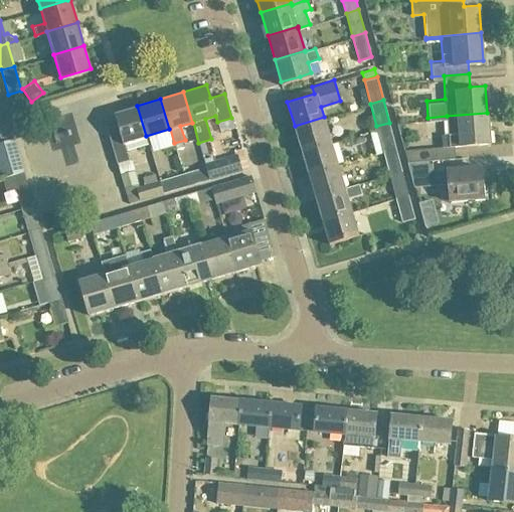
[(112,113),(116,125),(107,128),(117,163),(129,159),(124,143),(146,136),(137,106),(112,113)]
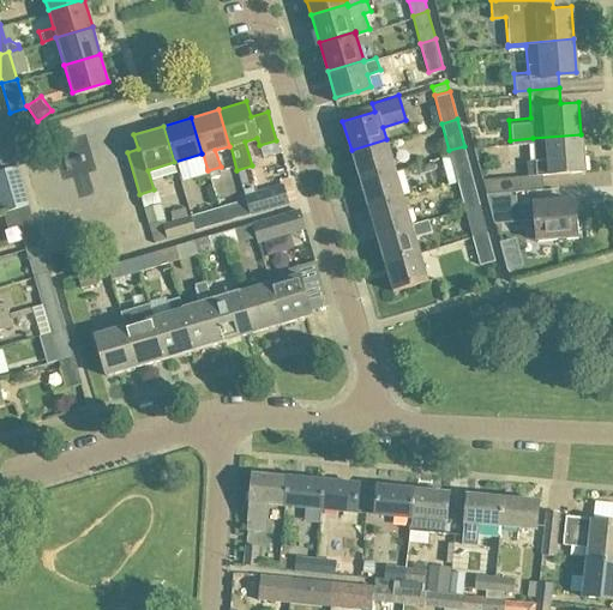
[(526,157),(527,170),(527,174),(481,177),(485,189),(544,186),(541,169),(583,167),(581,134),(533,138),(534,156),(526,157)]
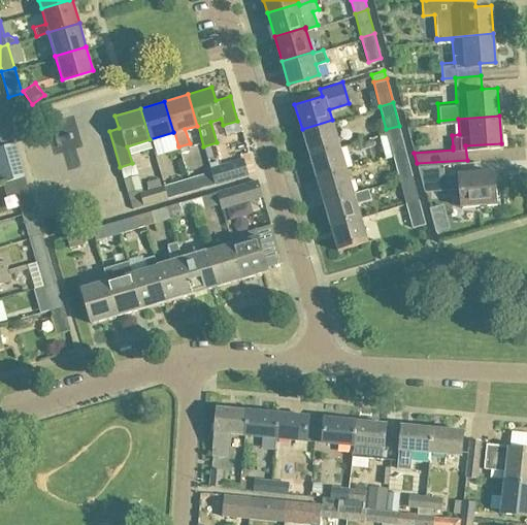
[(7,117),(0,119),(0,137),(2,144),(14,140),(7,117)]
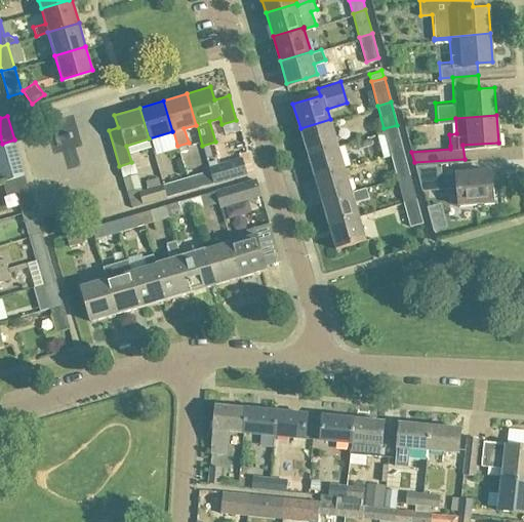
[(337,143),(330,119),(300,128),(307,152),(337,143)]
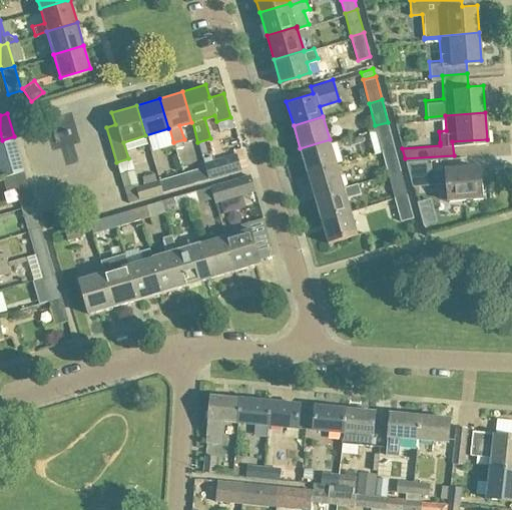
[(394,145),(388,122),(375,125),(382,149),(394,145)]
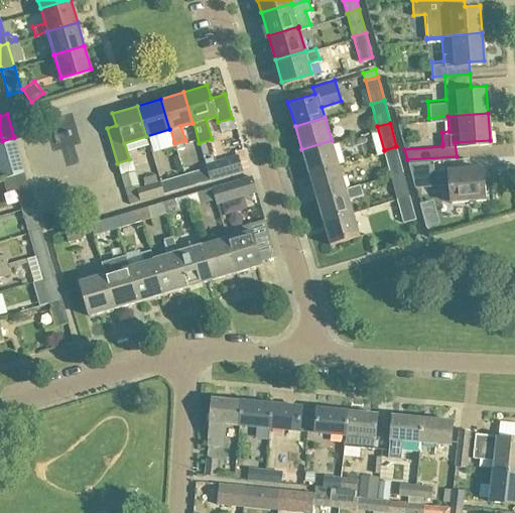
[(2,141),(0,141),(0,167),(2,175),(23,169),(21,161),(14,137),(2,141)]
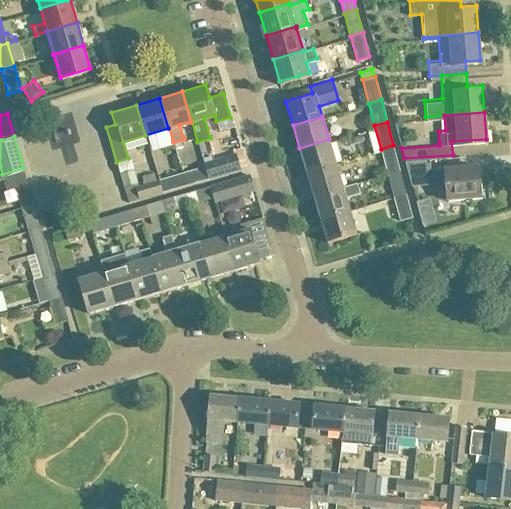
[(336,162),(329,139),(299,148),(306,171),(336,162)]
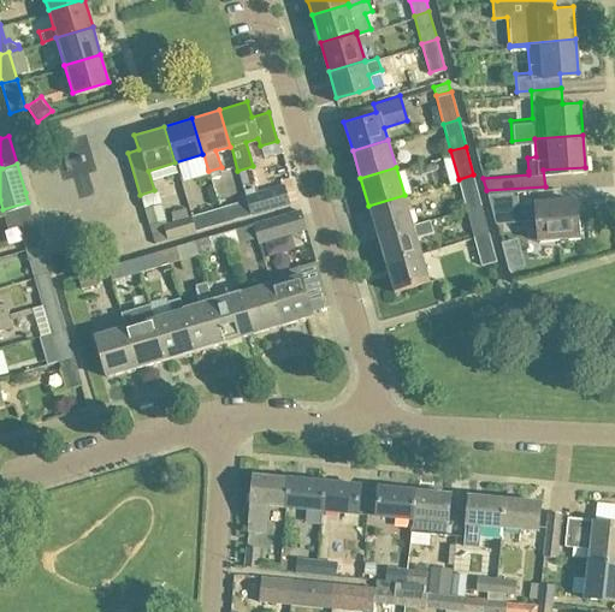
[(480,202),(473,174),(459,179),(466,206),(480,202)]
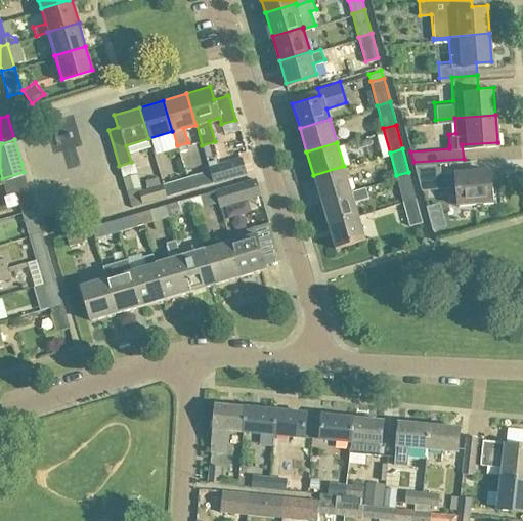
[(209,169),(213,182),(246,172),(241,156),(217,163),(216,159),(207,161),(208,165),(209,169)]
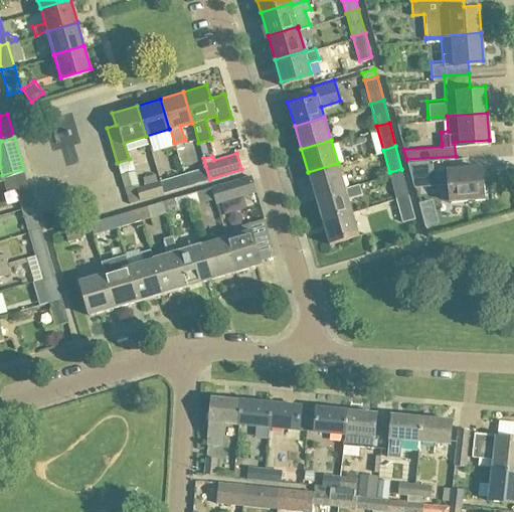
[(456,156),(406,159),(413,183),(434,182),(434,178),(446,177),(448,198),(482,196),(480,163),(448,165),(448,169),(433,170),(433,159),(456,158),(456,156)]
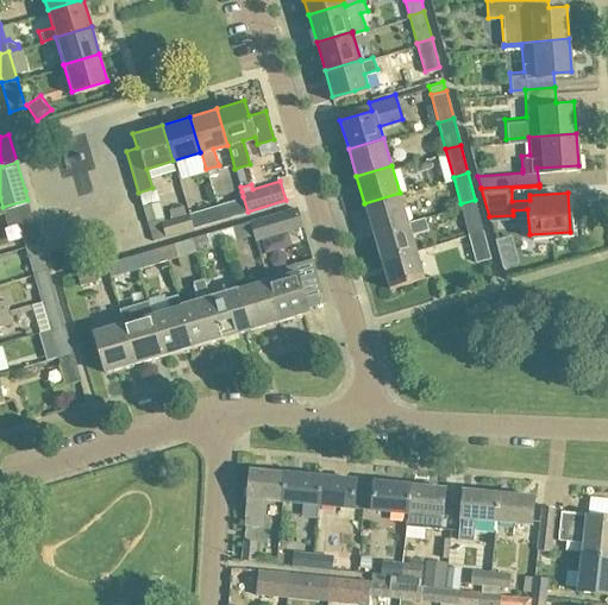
[(400,193),(364,203),(373,231),(407,220),(400,193)]
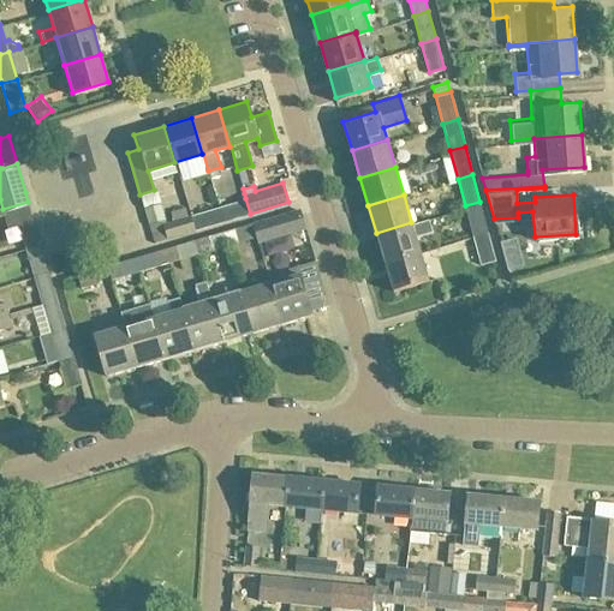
[(250,214),(245,198),(218,207),(221,222),(250,214)]
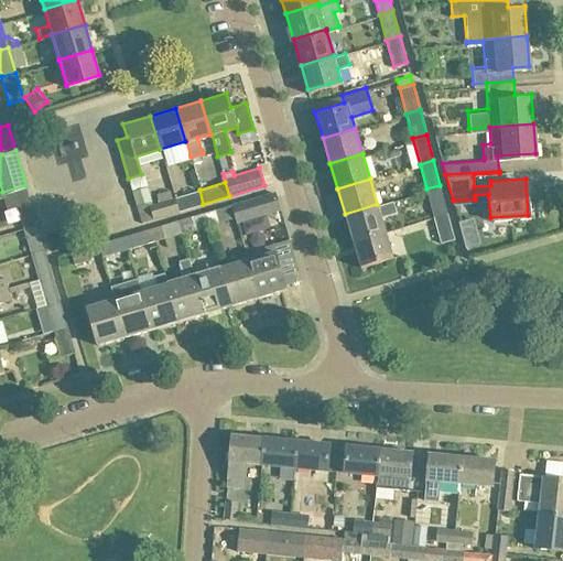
[(152,201),(148,184),(131,190),(136,206),(152,201)]
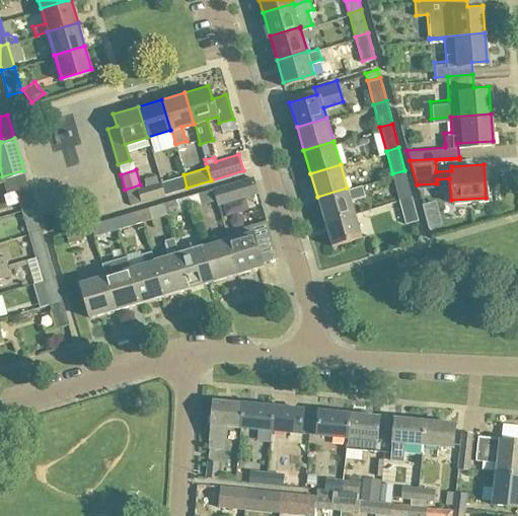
[(24,173),(23,170),(2,176),(3,180),(6,192),(15,189),(21,209),(33,206),(24,173)]
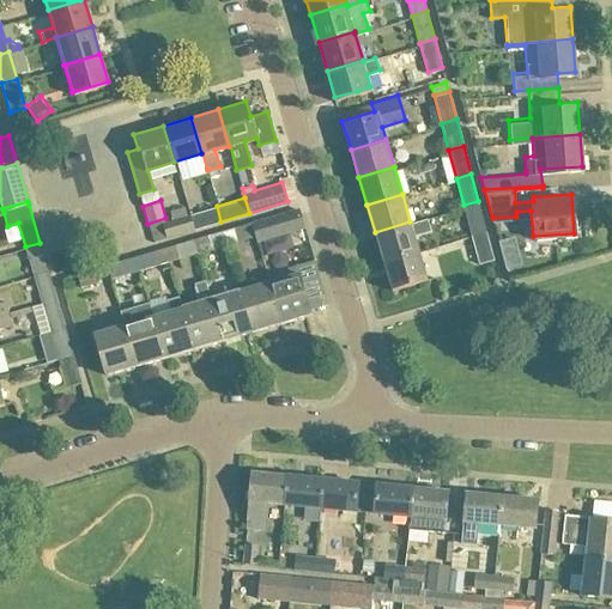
[(485,229),(478,201),(464,205),(471,233),(485,229)]
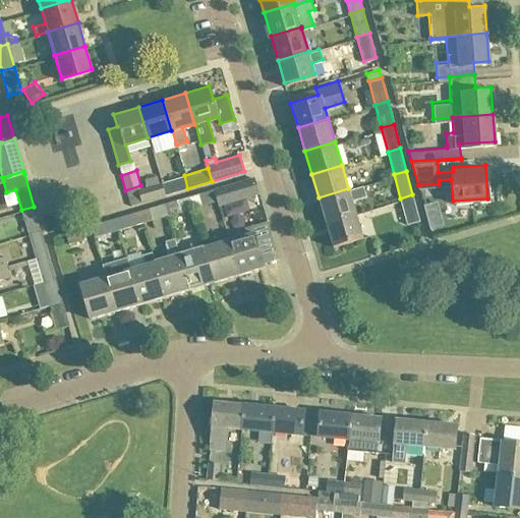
[(187,188),(184,175),(160,182),(164,195),(187,188)]
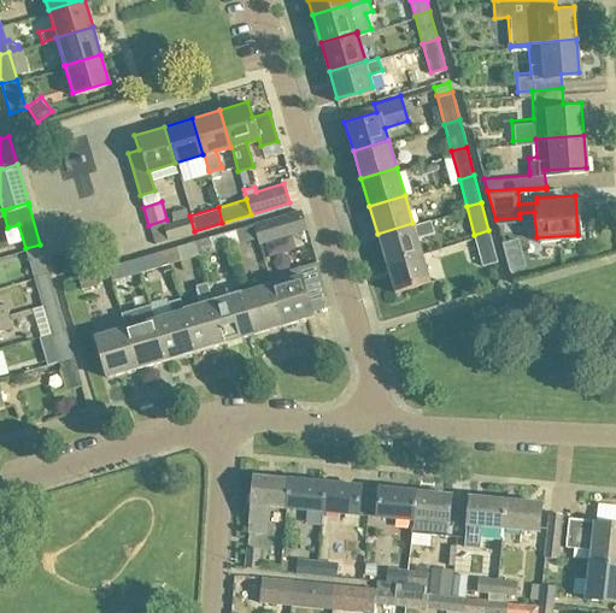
[(304,227),(299,210),(252,223),(257,240),(304,227)]
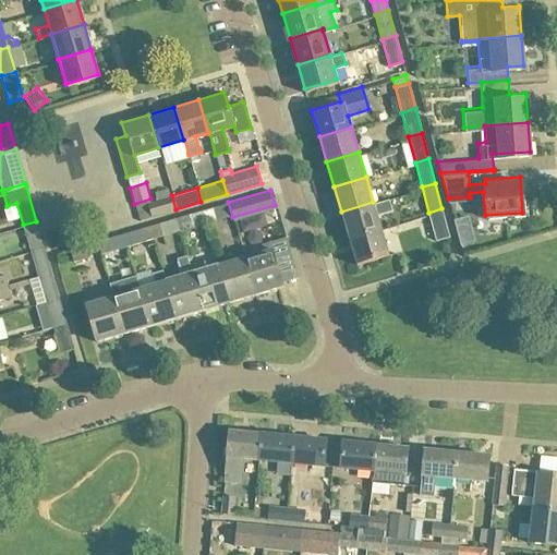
[(176,209),(171,195),(147,203),(152,216),(176,209)]
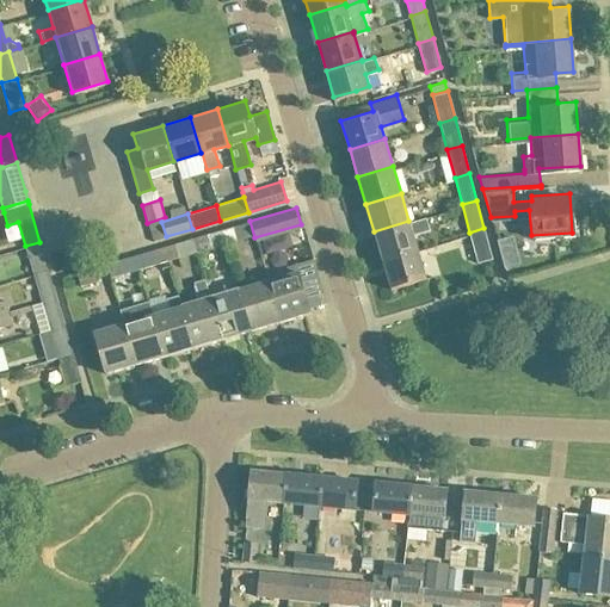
[(408,221),(374,231),(382,259),(417,248),(413,234),(430,229),(425,216),(408,221)]
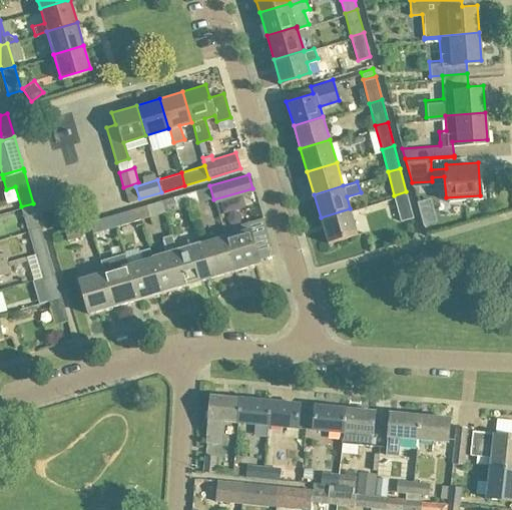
[(213,199),(209,185),(184,193),(188,204),(212,197),(212,200),(213,199)]
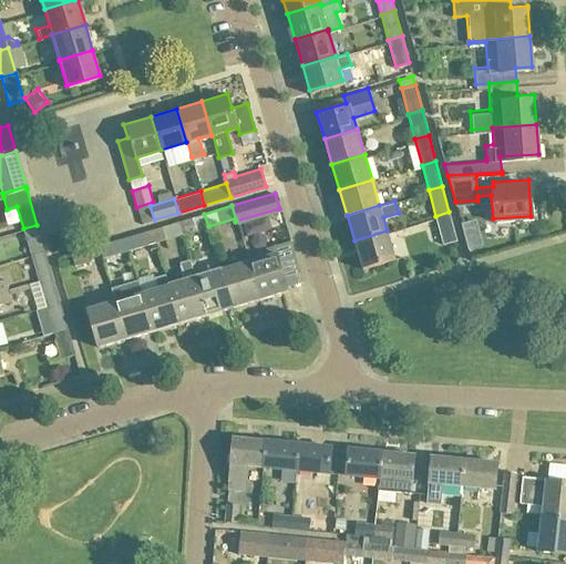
[(154,219),(150,206),(137,211),(141,223),(154,219)]
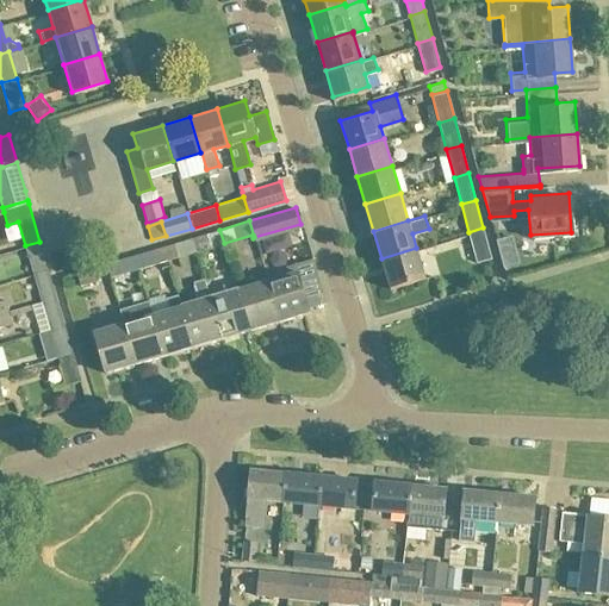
[(483,227),(468,232),(476,261),(491,257),(483,227)]
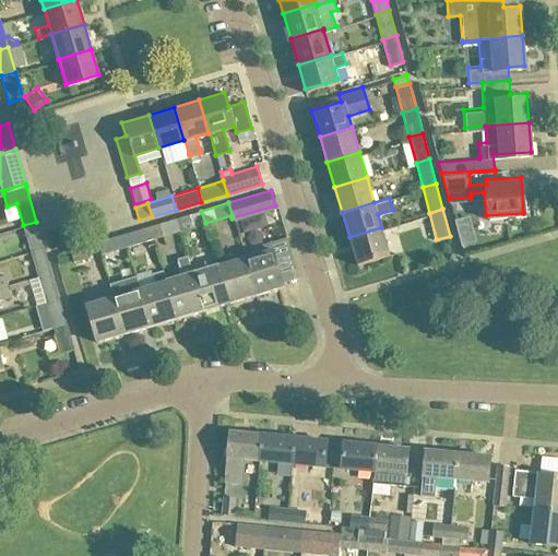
[(205,223),(201,211),(176,217),(179,231),(205,223)]
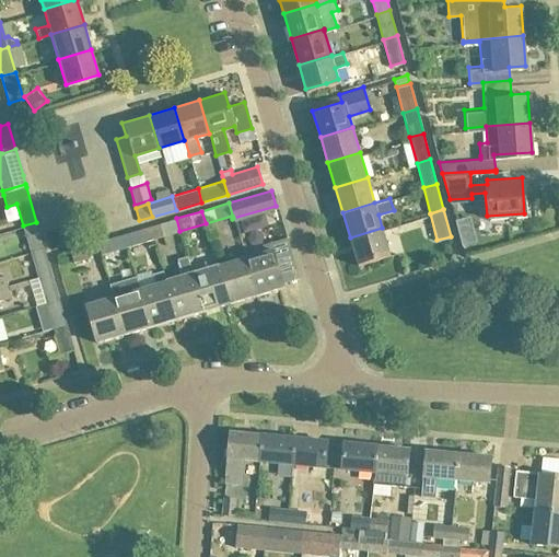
[(179,231),(176,218),(159,223),(163,236),(179,231)]
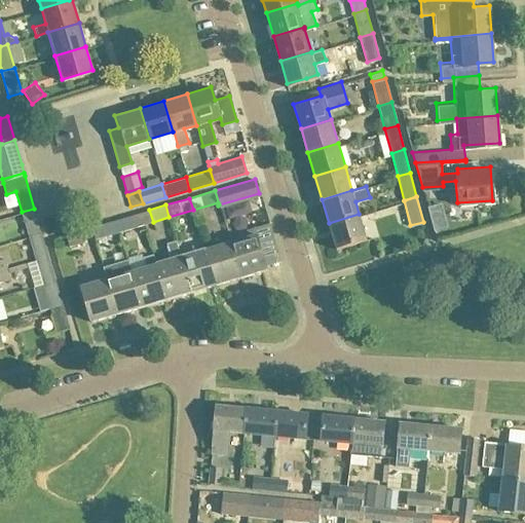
[(41,231),(34,209),(22,212),(29,235),(41,231)]
